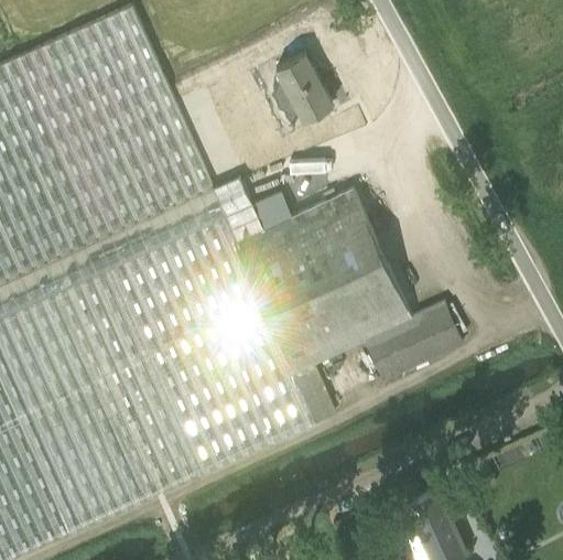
[(12,559),(316,423),(337,415),(314,364),(366,341),(383,380),(464,344),(445,303),(412,319),(355,191),(293,218),(282,193),(255,205),(240,175),(215,187),(169,87),(132,7),(26,54),(0,65),(0,559),(12,559)]
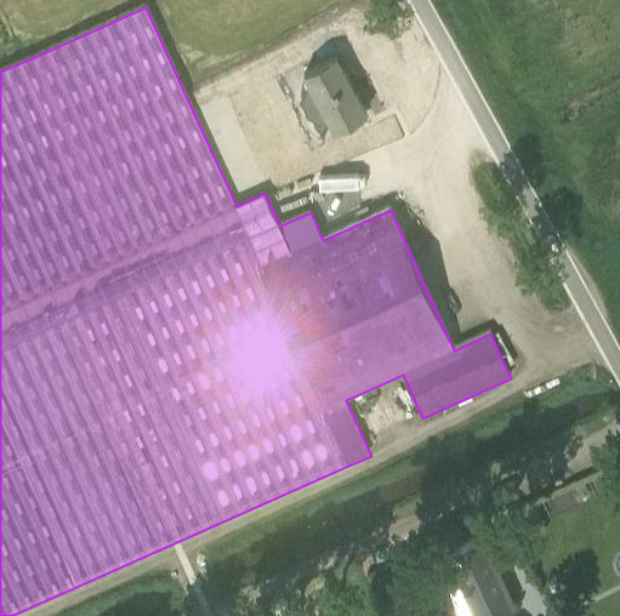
[(305,78),(335,132),(368,115),(337,60),(305,78)]
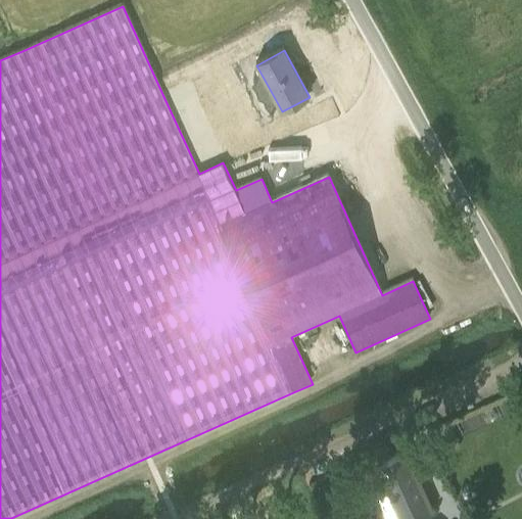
[(493,412),(486,415),(490,424),(497,421),(493,412)]
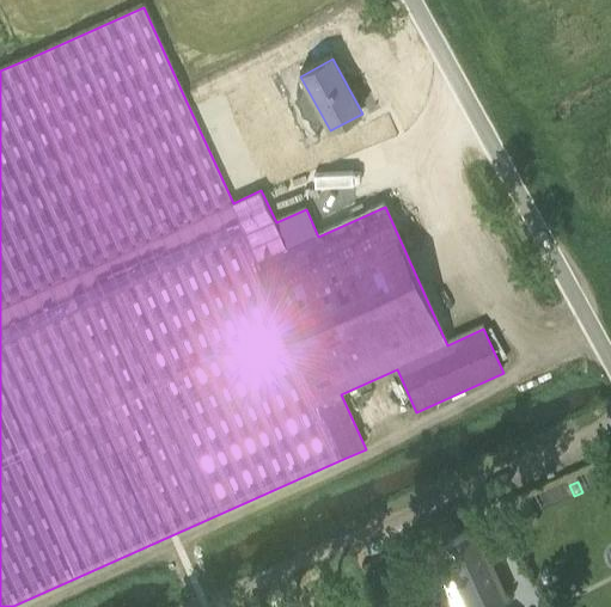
[(527,502),(502,512),(512,534),(536,525),(527,502)]
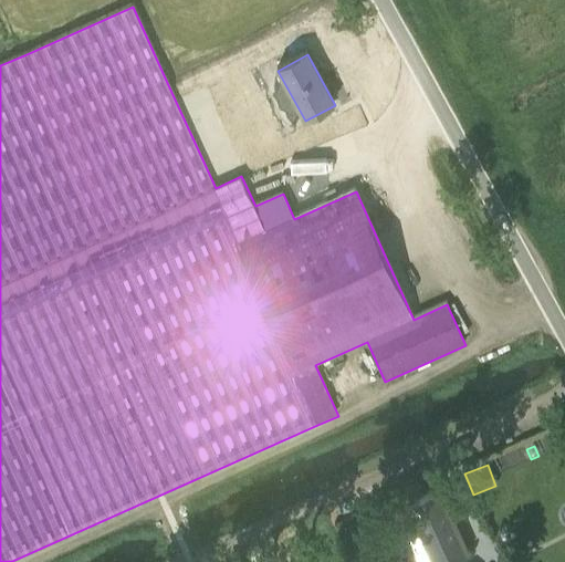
[(409,507),(433,561),(453,561),(468,555),(439,492),(409,507)]
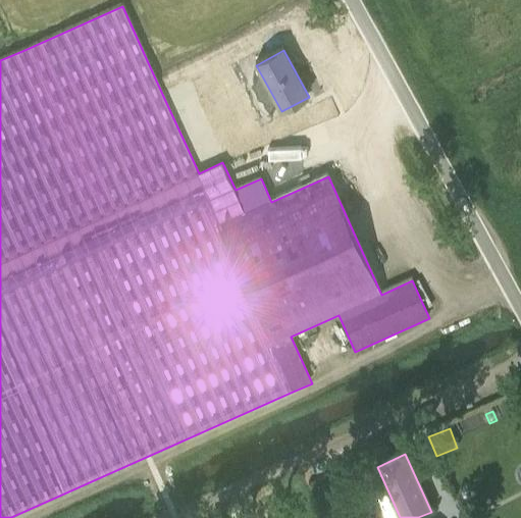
[(330,482),(315,494),(335,505),(344,489),(330,482)]
